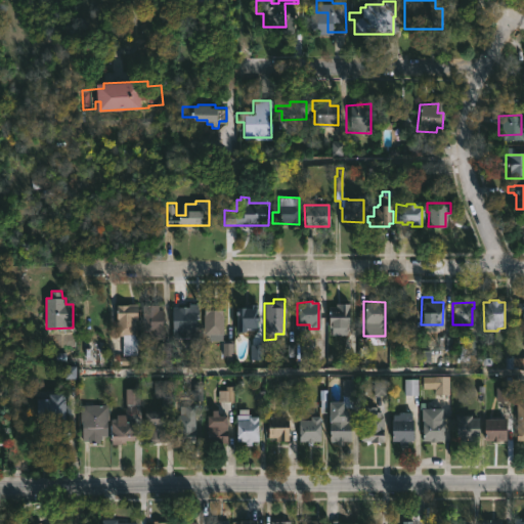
[(139,304),(138,339),(140,339),(140,355),(125,355),(125,336),(119,336),(119,305),(139,304)]
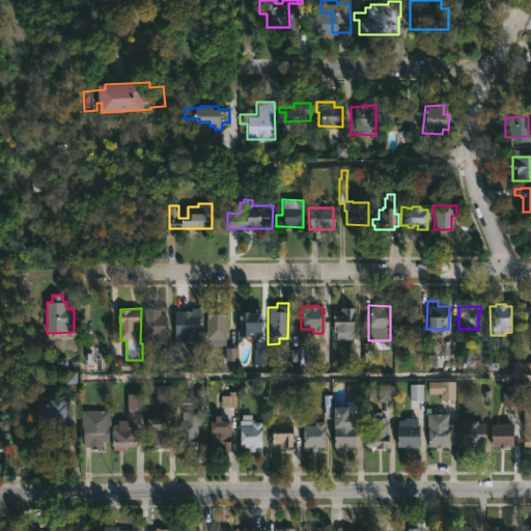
[(200,342),(176,341),(176,310),(193,311),(193,308),(203,308),(200,342)]
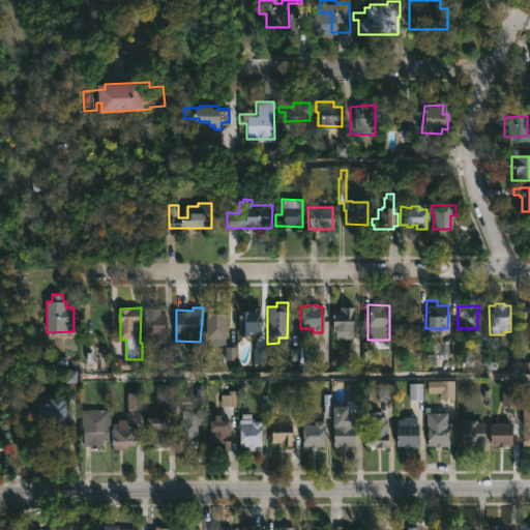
[(224,307),(224,344),(210,344),(210,339),(204,339),(204,307),(224,307)]
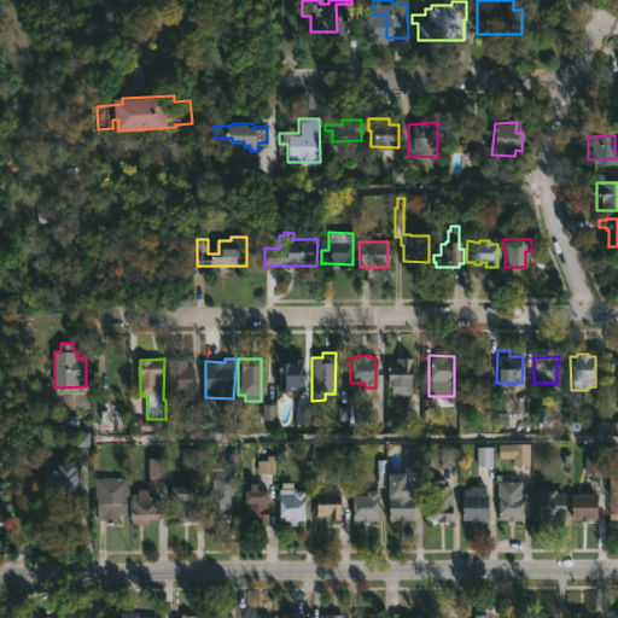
[(281,391),(278,391),(278,362),(291,362),(291,359),(302,359),(301,389),(281,391)]
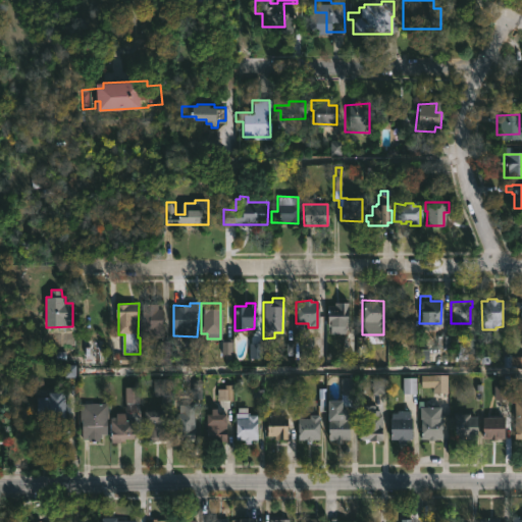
[(346,326),(326,326),(326,306),(332,306),(332,303),(346,303),(346,326)]
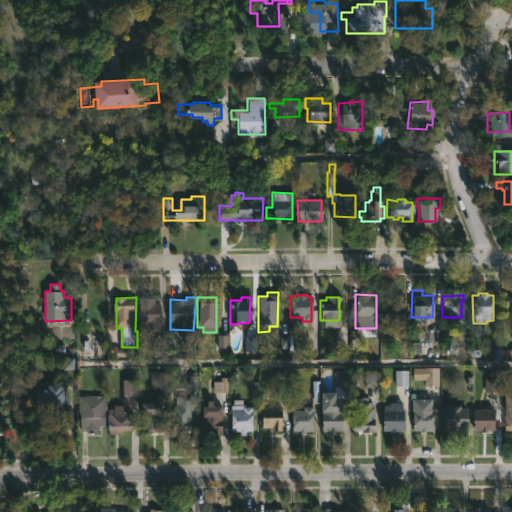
[(156,298),(156,303),(161,302),(161,324),(141,324),(141,298),(156,298)]
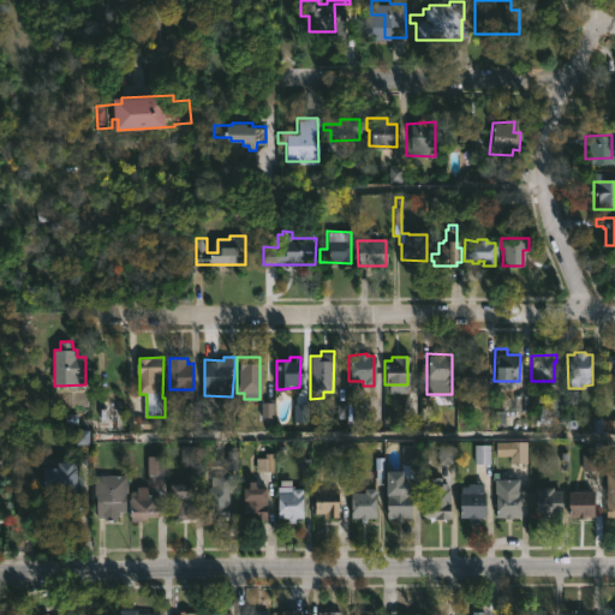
[(484,359),(484,395),(458,394),(459,368),(471,368),(471,359),(484,359)]
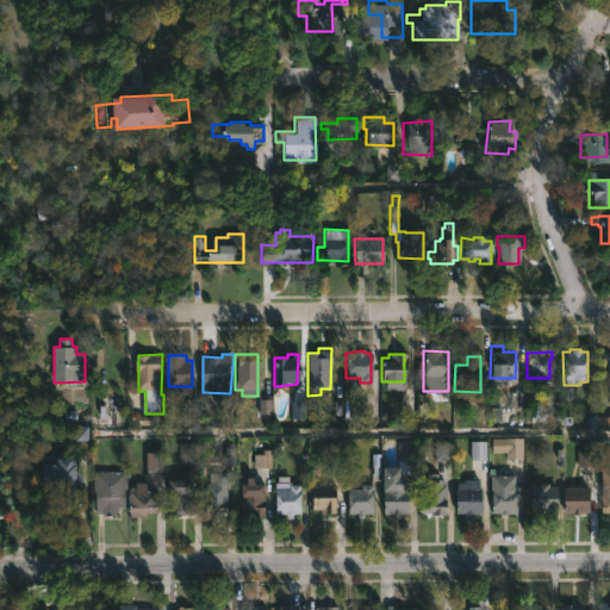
[(559,394),(559,414),(545,414),(545,419),(533,419),(533,416),(529,416),(529,410),(533,410),(533,402),(542,402),(542,394),(559,394)]
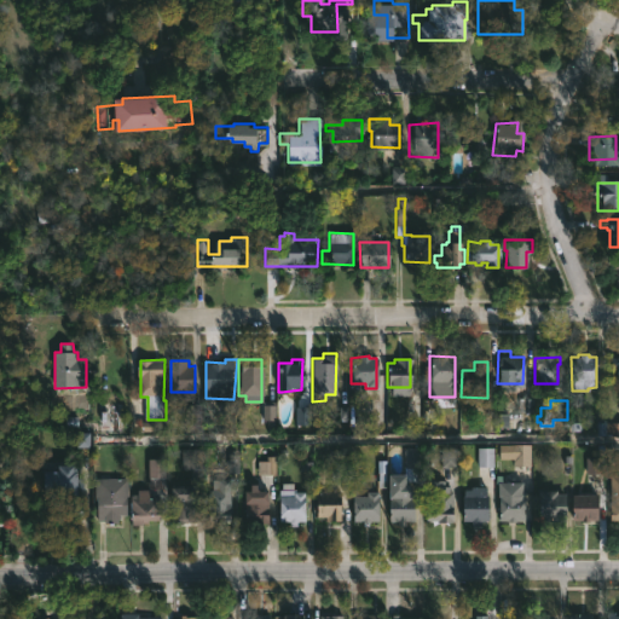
[(510,444),(528,445),(528,466),(514,466),(514,457),(496,457),(497,444),(510,444)]
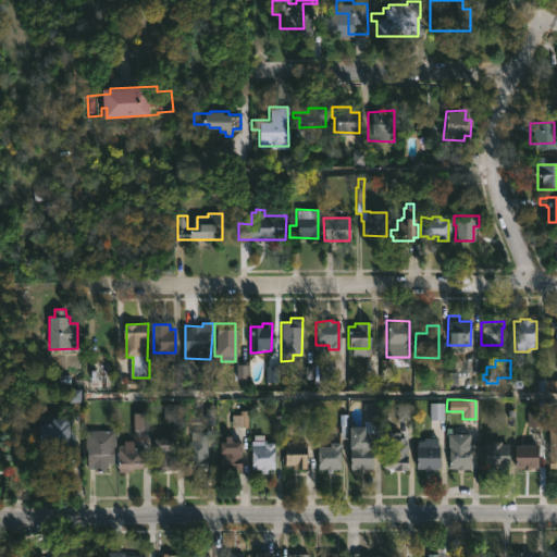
[(373,434),(362,434),(362,403),(379,403),(379,434),(373,434)]
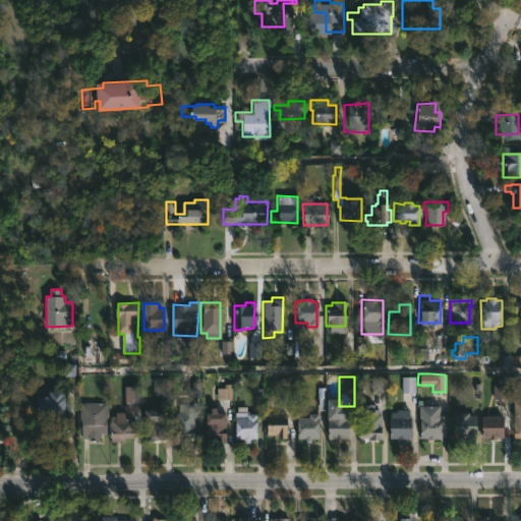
[(199,398),(199,402),(201,402),(201,412),(195,412),(195,439),(177,439),(177,412),(180,412),(180,404),(194,404),(194,402),(196,402),(196,398),(193,398),(193,383),(203,383),(203,398),(199,398)]
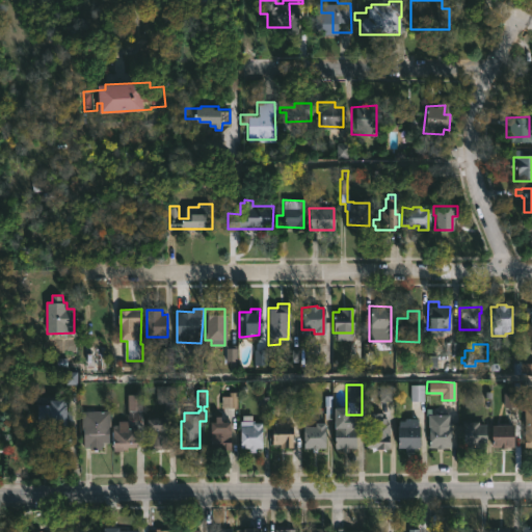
[(142,410),(141,420),(130,420),(129,395),(143,395),(143,410),(142,410)]
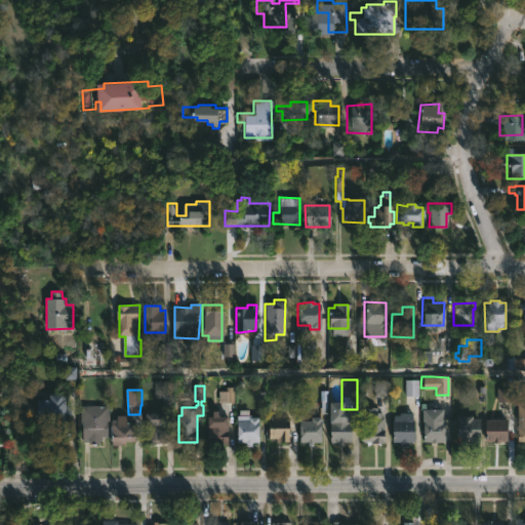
[(69,421),(41,421),(41,400),(53,400),(53,394),(69,395),(69,421)]
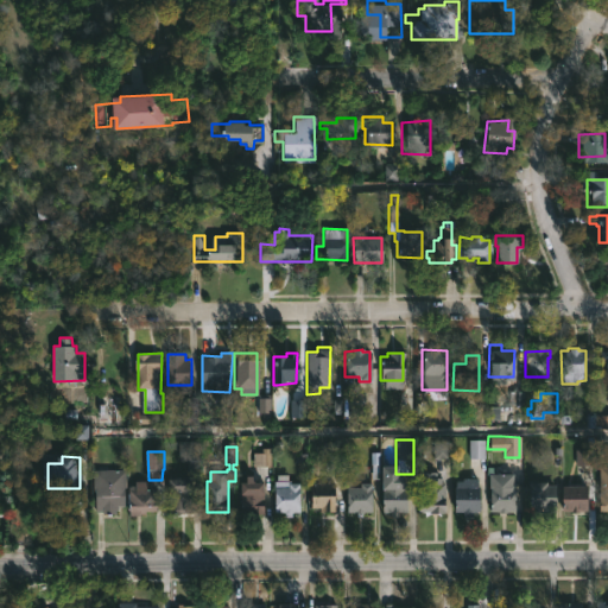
[(607,467),(607,512),(607,513),(607,511),(597,511),(597,467),(607,467)]
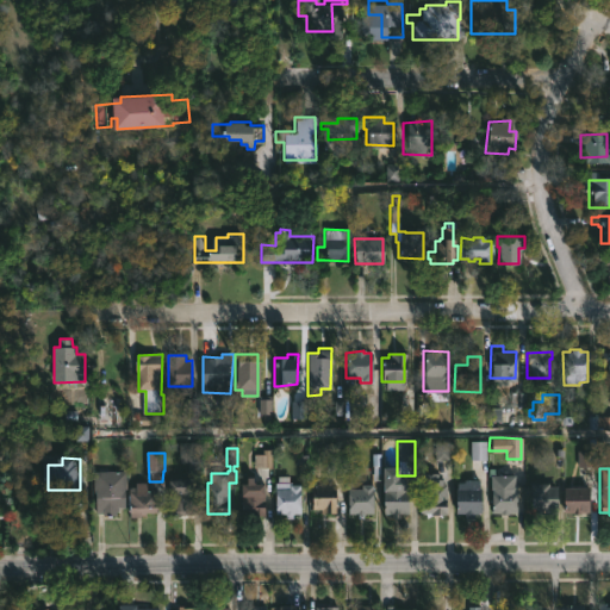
[(126,489),(126,508),(120,508),(120,511),(118,511),(118,516),(104,516),(104,514),(98,514),(95,472),(128,472),(128,489),(126,489)]
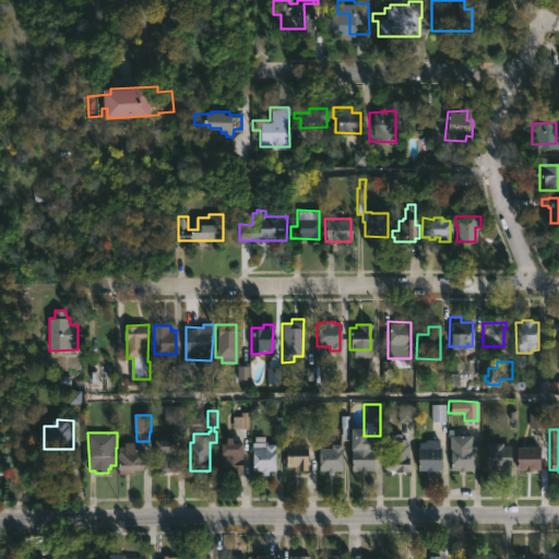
[(399,435),(399,440),(405,440),(405,443),(408,443),(408,473),(393,473),(393,471),(383,471),(383,440),(388,440),(388,435),(399,435)]
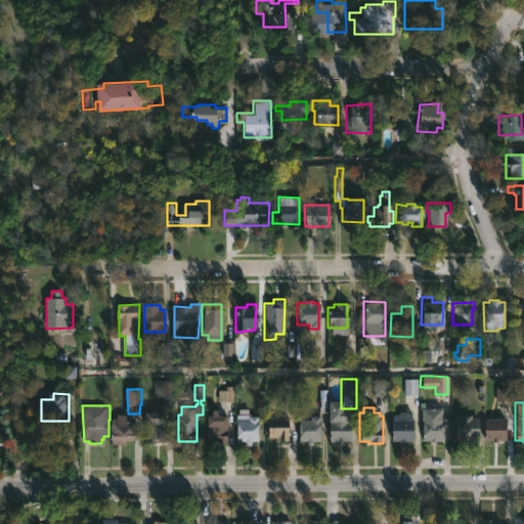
[(250,408),(250,415),(260,417),(260,441),(238,441),(239,408),(250,408)]
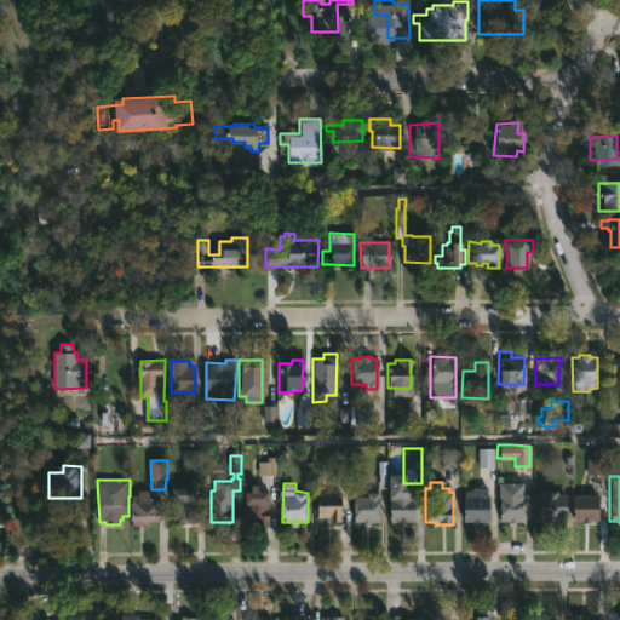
[(395,483),(405,484),(405,497),(413,497),(413,522),(405,522),(405,527),(397,527),(397,522),(388,522),(388,484),(395,483)]
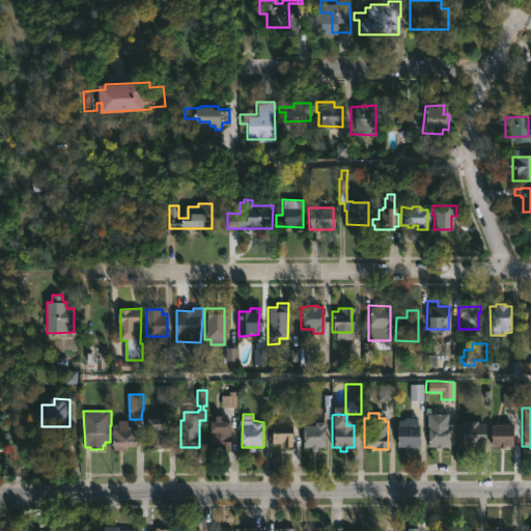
[(446,414),(446,422),(449,422),(449,447),(427,447),(427,426),(425,426),(425,414),(446,414)]
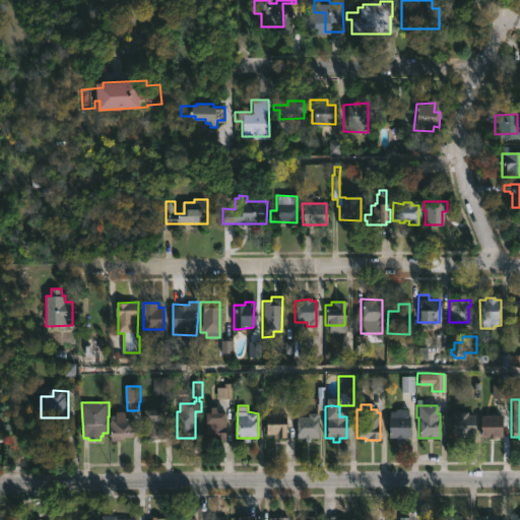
[(221,406),(221,413),(230,413),(230,441),(208,441),(208,406),(221,406)]
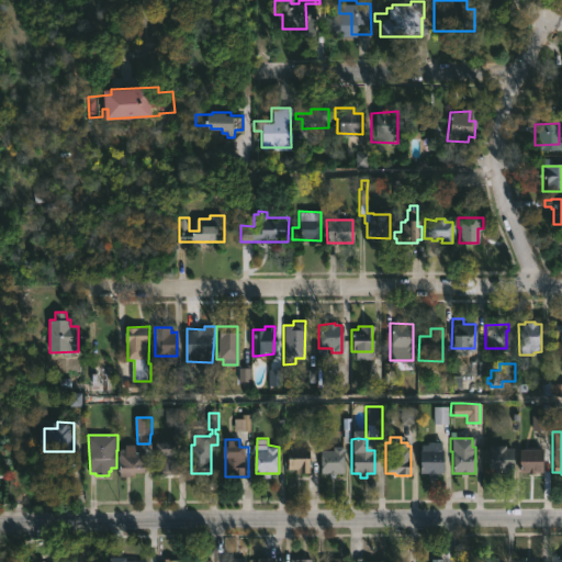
[(439,442),(439,450),(441,450),(441,473),(435,473),(435,478),(426,478),(426,473),(418,473),(418,450),(419,450),(419,446),(426,446),(426,442),(439,442)]
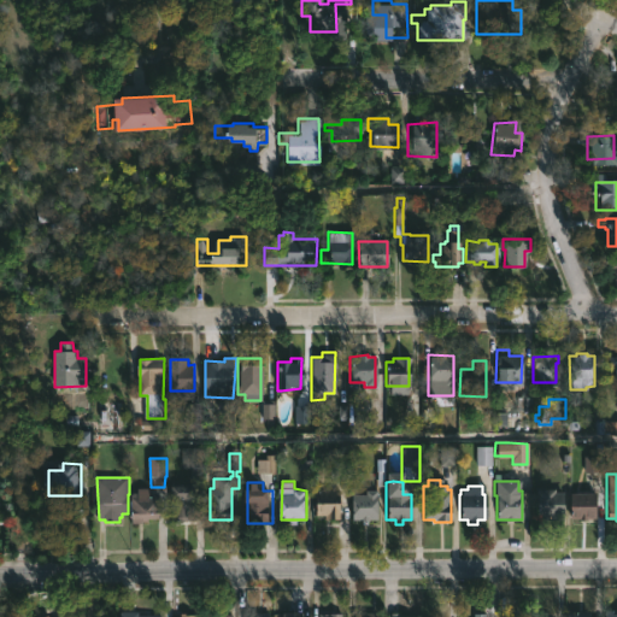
[(195,500),(195,511),(198,511),(198,521),(172,519),(172,499),(176,499),(176,487),(197,487),(198,500),(195,500)]
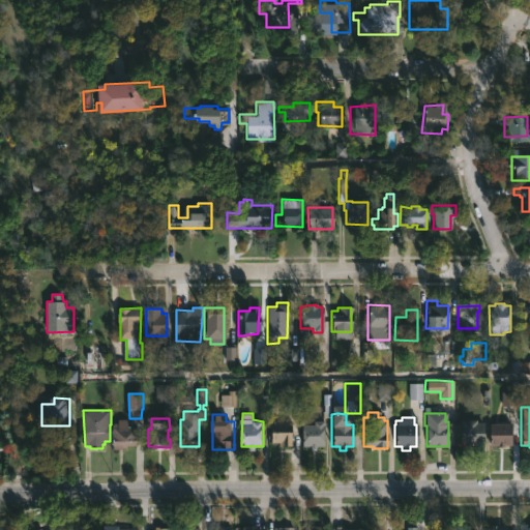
[(129,419),(129,427),(139,427),(139,446),(131,446),(131,449),(114,449),(114,423),(119,423),(119,419),(129,419)]
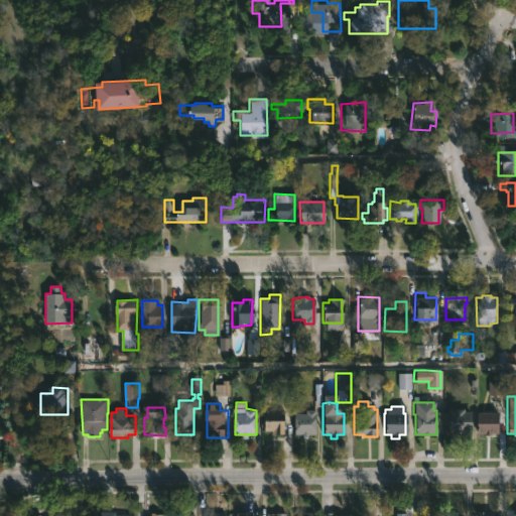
[(463,409),(463,411),(471,411),(471,434),(459,434),(459,431),(458,431),(458,433),(452,433),(452,430),(447,430),(448,409),(463,409)]
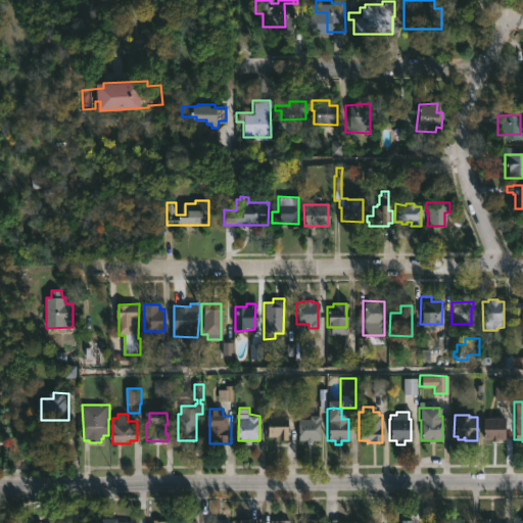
[(286,417),(285,440),(276,440),(276,437),(266,436),(266,416),(286,417)]
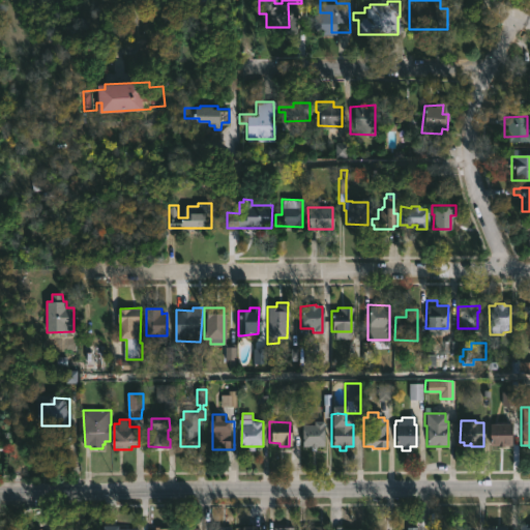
[(308,446),(301,446),(301,424),(313,424),(313,421),(322,421),(322,446),(308,446)]
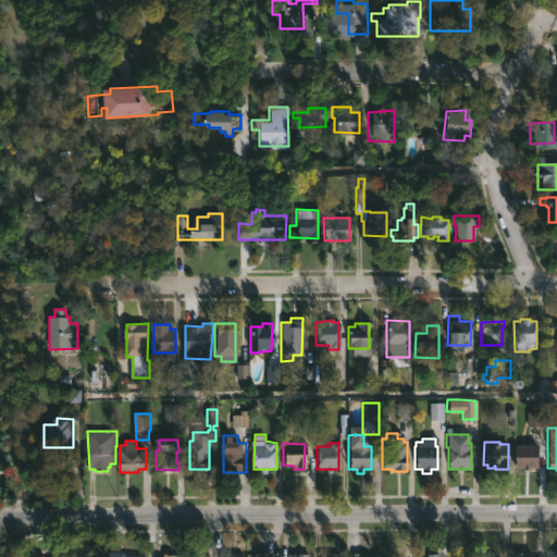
[(529,469),(514,469),(514,446),(536,446),(536,469),(529,469)]
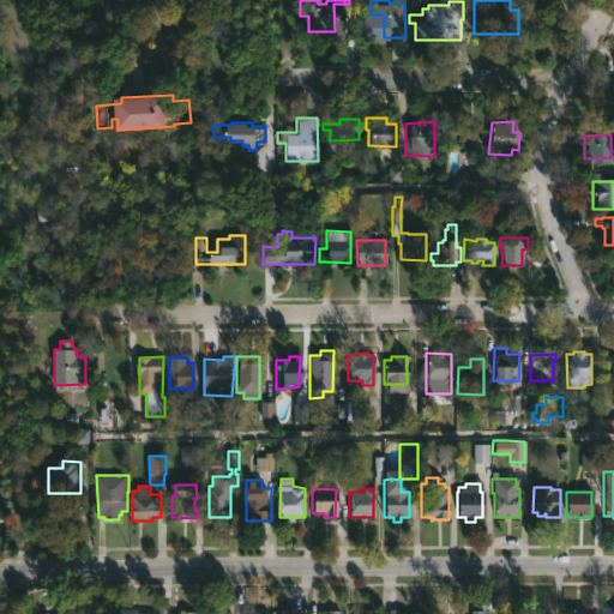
[(613,602),(613,613),(599,613),(600,605),(609,605),(609,602),(613,602)]
